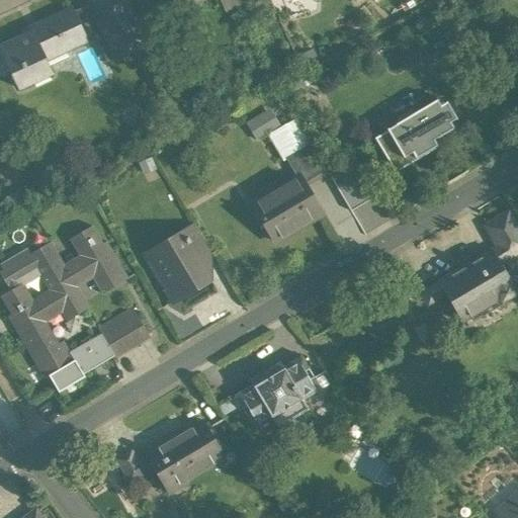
[(136,0),(142,12),(155,6),(152,0),(136,0)]
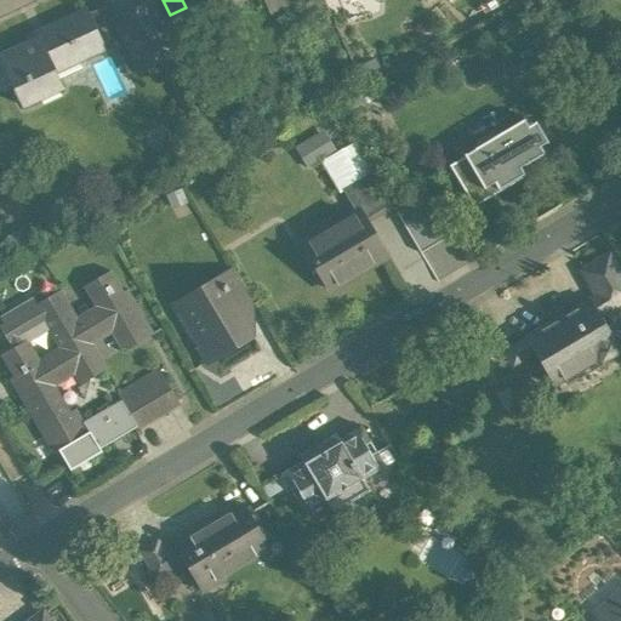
[(286,0),(262,0),(269,12),(290,5),(286,0)]
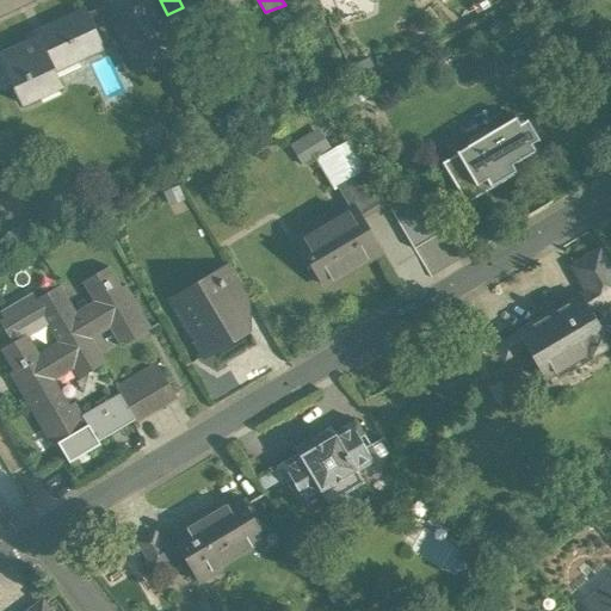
[(148,2),(111,19),(134,71),(172,54),(148,2)]
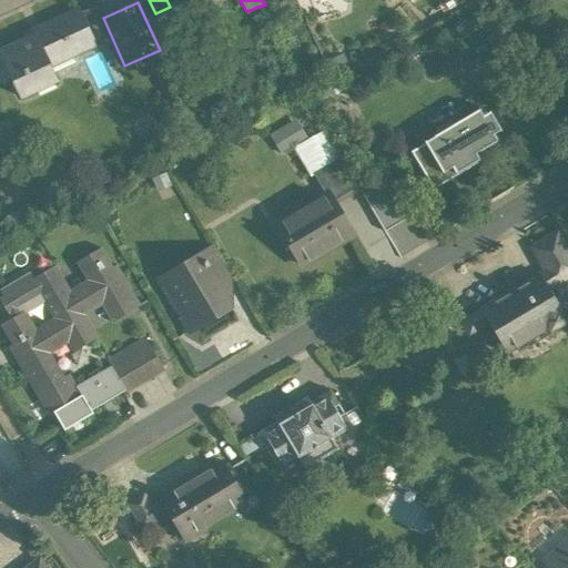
[(46,31),(1,52),(21,97),(54,81),(46,62),(90,41),(77,11),(43,26),(46,31)]
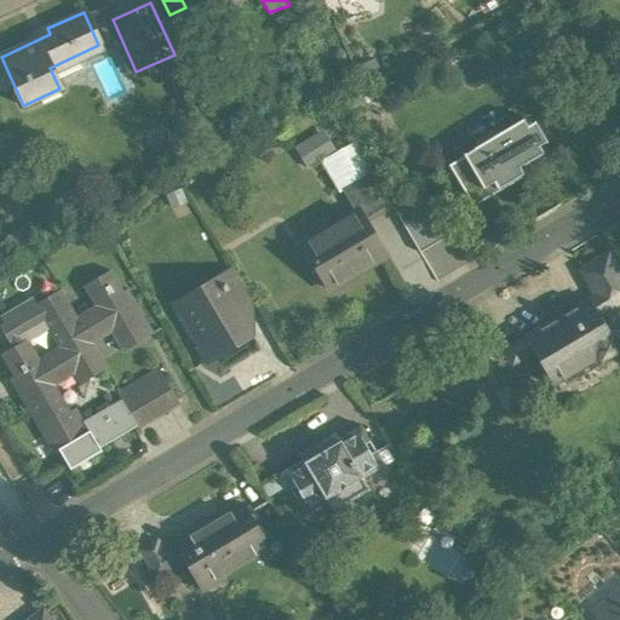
[(522,120),(463,156),(463,158),(482,190),(493,184),(497,191),(523,176),(518,168),(543,155),(538,148),(546,143),(534,124),(527,127),(522,120)]
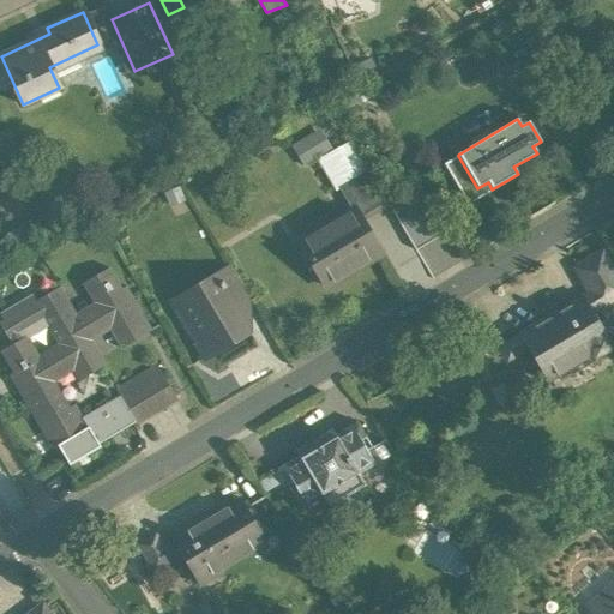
[(319,157),(338,190),(360,178),(339,144),(330,150),(320,133),(298,146),(308,163),(319,157)]
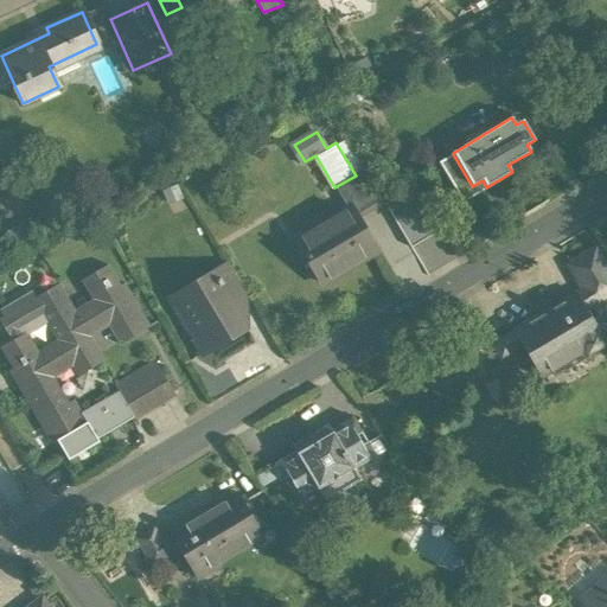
[(472,186),(453,154),(439,163),(458,195),(472,186)]
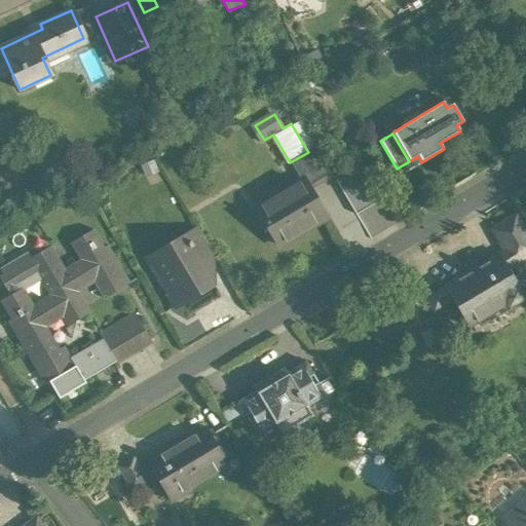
[(308,152),(290,162),(301,181),(303,180),(308,189),(320,183),(332,176),(314,148),(308,152)]
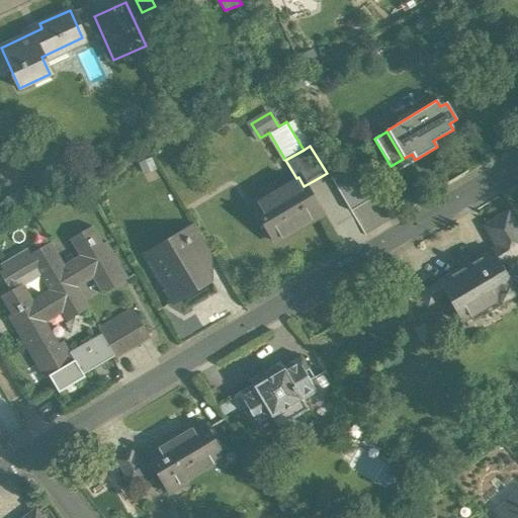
[(358,165),(332,180),(350,211),(376,196),(358,165)]
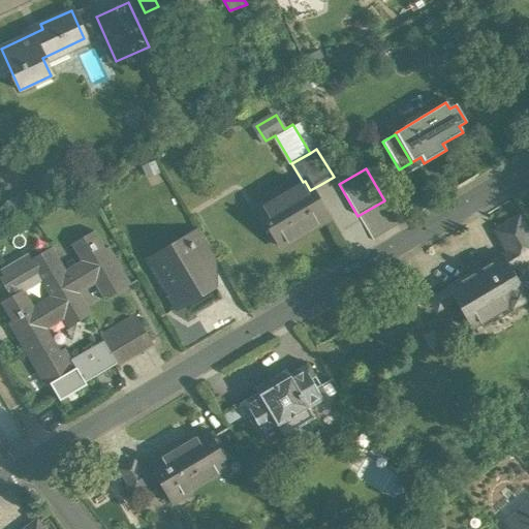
[(303,182),(256,210),(279,248),(328,220),(310,190),(305,181),(303,182)]
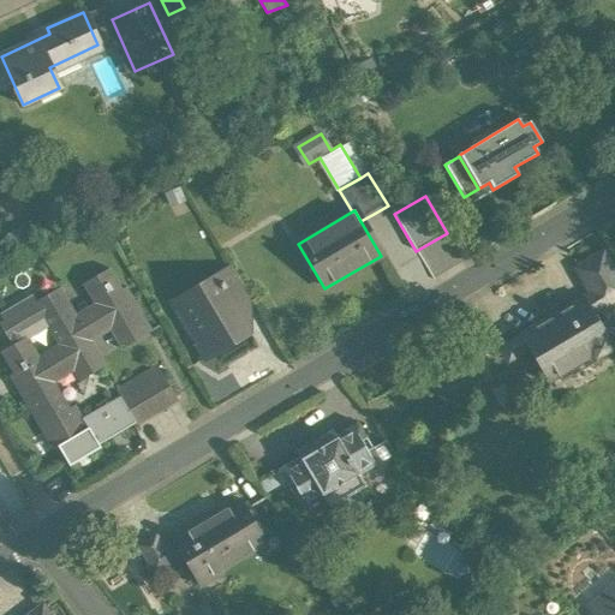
[(614,273),(602,252),(574,268),(590,294),(584,298),(593,315),(614,300),(614,273)]
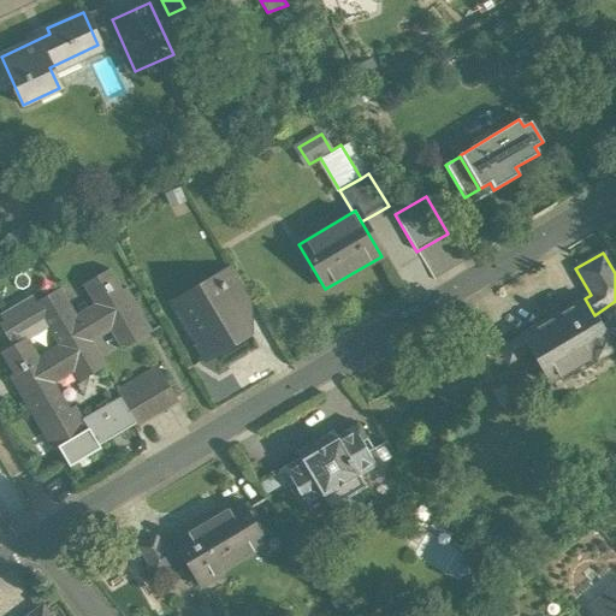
[(229,266),(212,277),(217,285),(231,311),(234,308),(249,300),(229,266)]
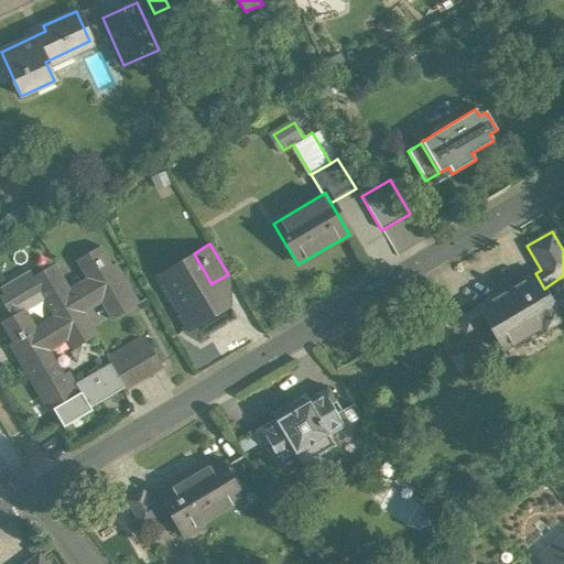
[(139,305),(115,264),(110,268),(98,248),(77,261),(88,280),(67,293),(52,267),(32,278),(31,279),(54,317),(76,305),(80,314),(101,302),(112,321),(139,305)]
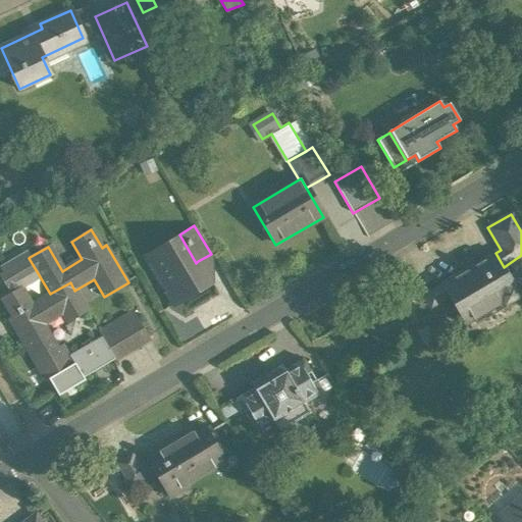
[(184,242),(154,260),(171,289),(163,294),(171,307),(211,283),(198,261),(196,263),(184,242)]
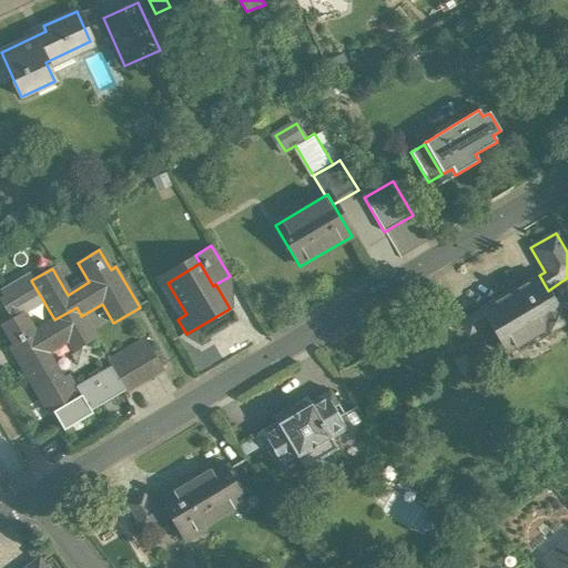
[(54,320),(31,281),(32,280),(30,275),(0,293),(4,298),(0,301),(0,302),(8,315),(9,315),(11,320),(23,313),(34,332),(54,320)]
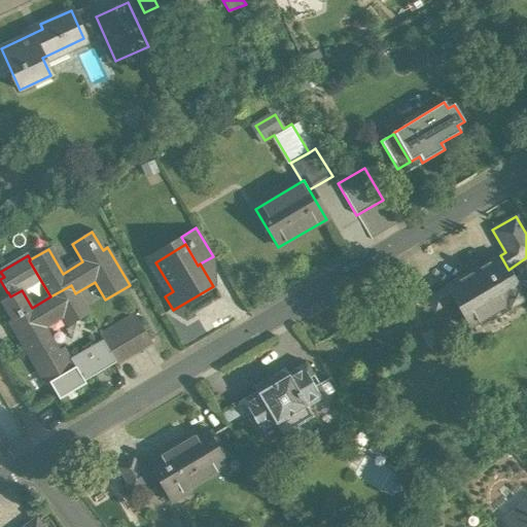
[(500,255),(445,288),(452,301),(468,327),(505,306),(508,311),(526,300),(508,270),(500,255)]
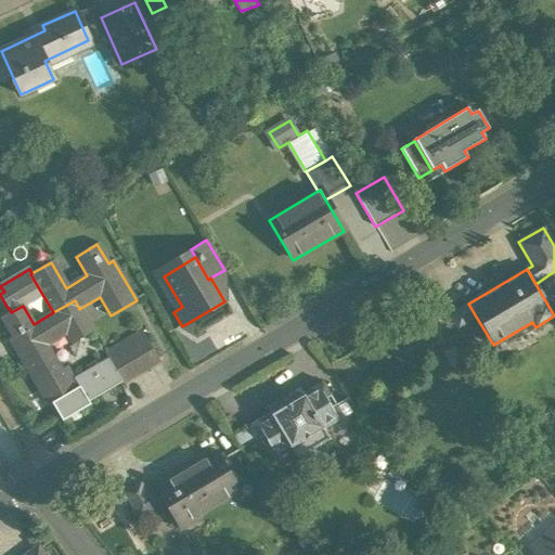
[(53,312),(34,324),(23,306),(11,312),(1,319),(13,337),(8,340),(47,408),(53,404),(80,387),(75,378),(66,368),(60,371),(46,347),(66,335),(72,345),(93,332),(79,309),(75,300),(53,312)]
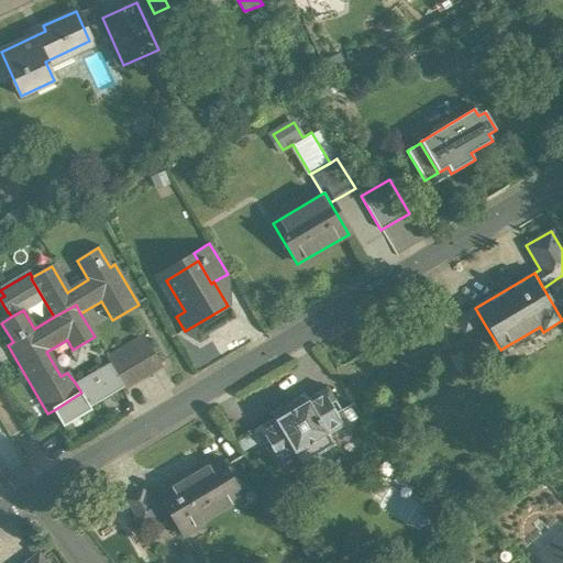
[(475,308),(456,319),(464,332),(483,321),(475,308)]
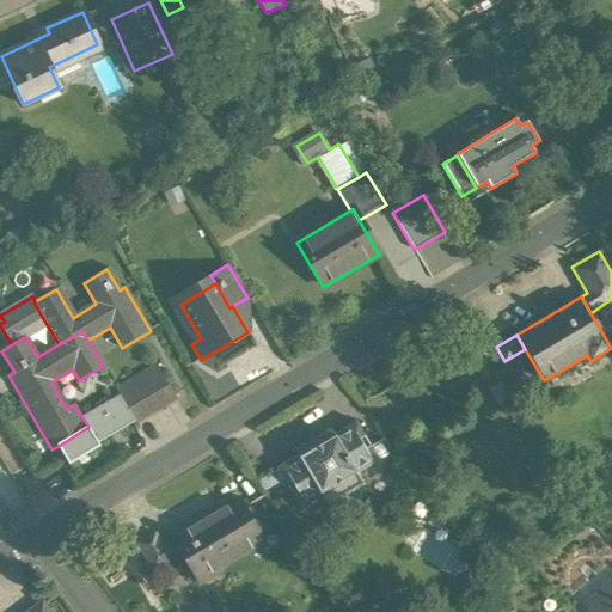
[(155,365),(115,390),(118,397),(134,422),(135,424),(177,399),(155,365)]
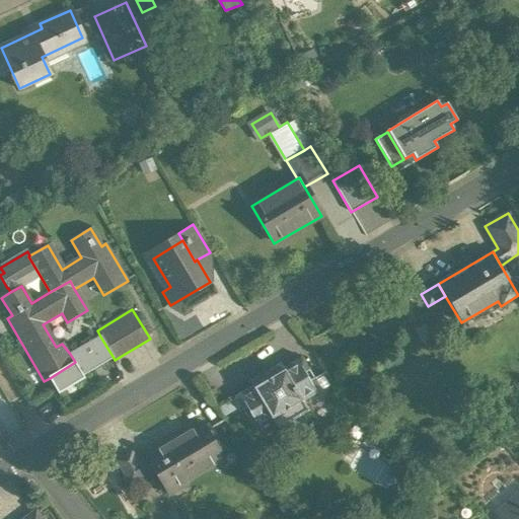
[(114,358),(100,337),(70,354),(83,375),(114,358)]
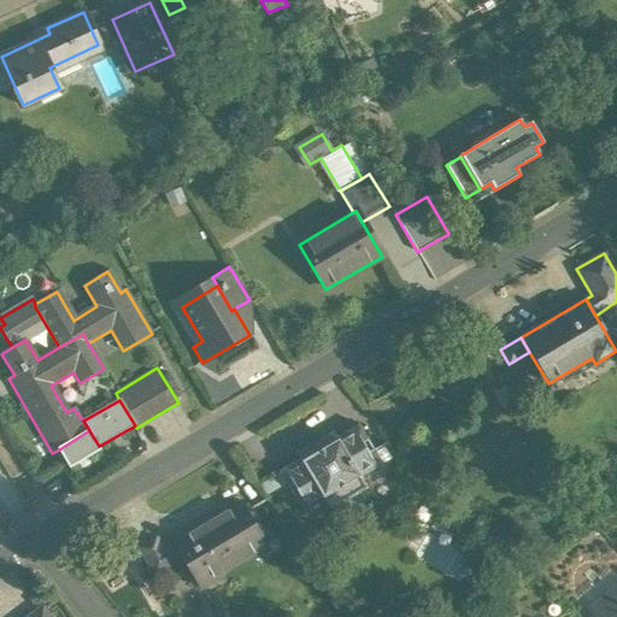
[(335,440),(303,460),(301,458),(278,471),(285,483),(303,512),(325,498),(324,497),(357,476),(358,479),(381,464),(357,424),(334,438),(335,440)]
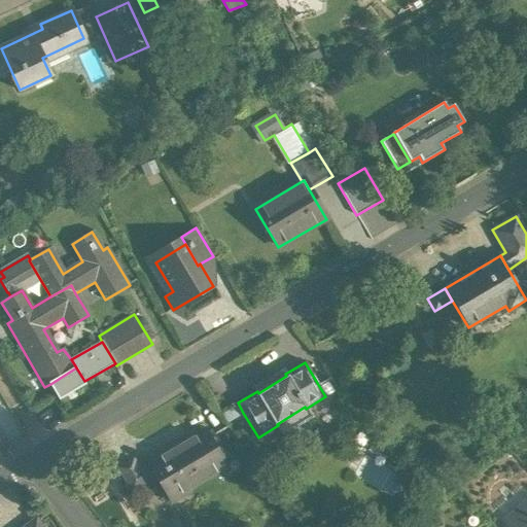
[(50,384),(59,399),(85,384),(84,381),(76,367),(50,384)]
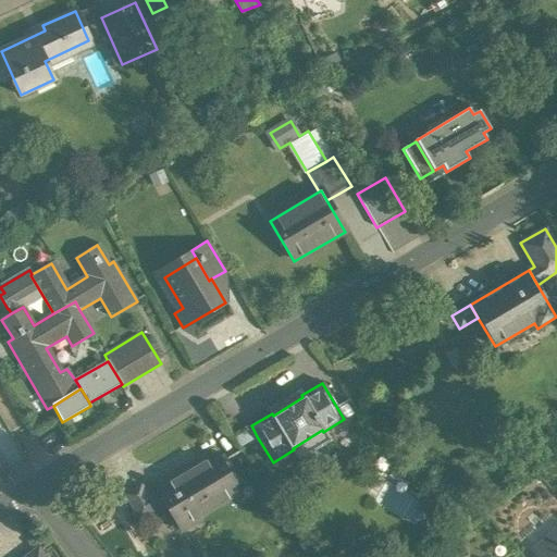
[(251,426),(231,440),(237,448),(257,436),(251,426)]
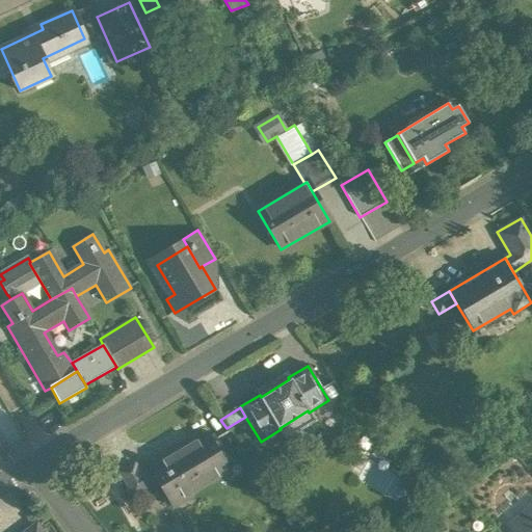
[(209,433),(149,468),(149,469),(156,480),(156,481),(170,504),(230,469),(209,433)]
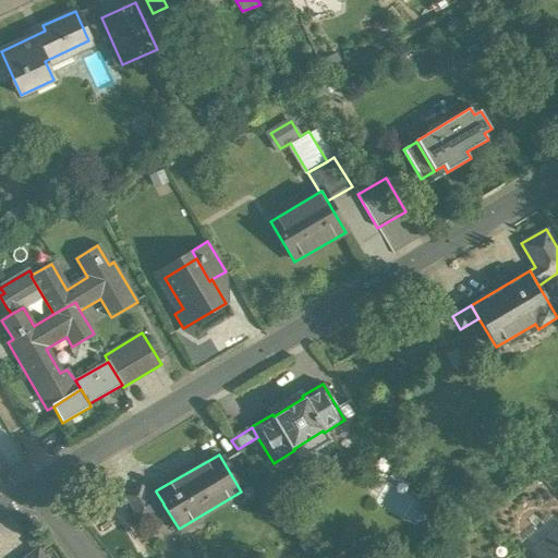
[(147,497),(141,486),(125,495),(138,518),(164,504),(156,492),(147,497)]
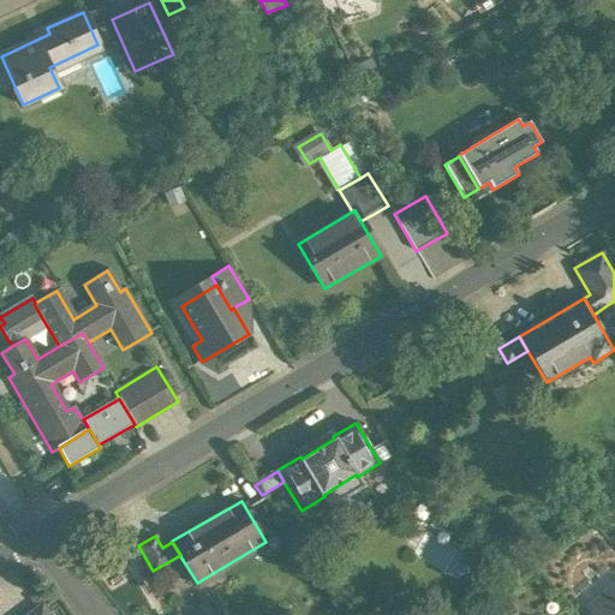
[(614,614),(614,584),(589,608),(595,614),(614,614)]
